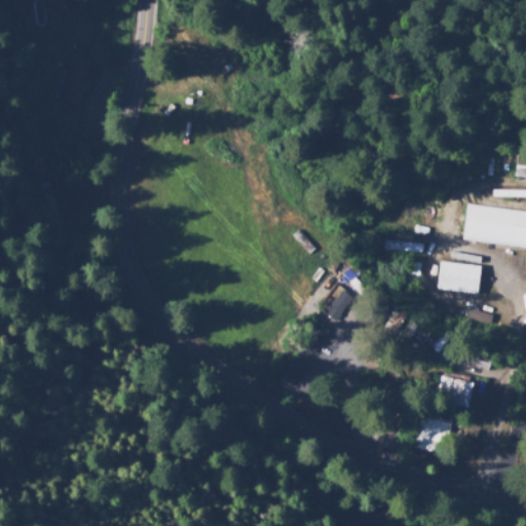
[(30,167),(25,160),(29,152),(40,151),(42,165),(30,167)]
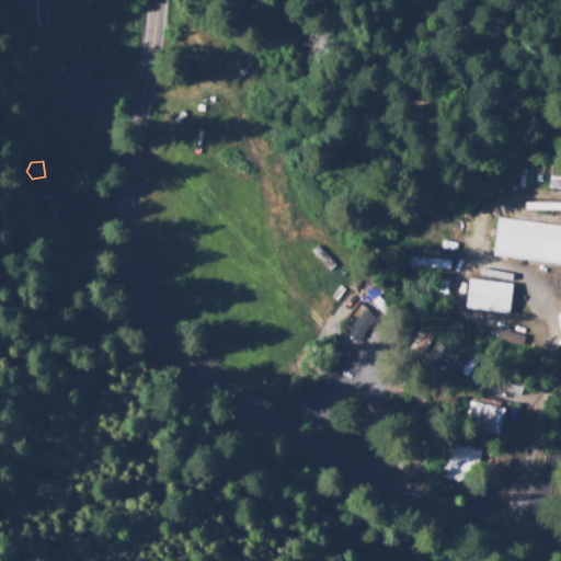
[(560,191),(547,190),(550,167),(560,168),(560,191)]
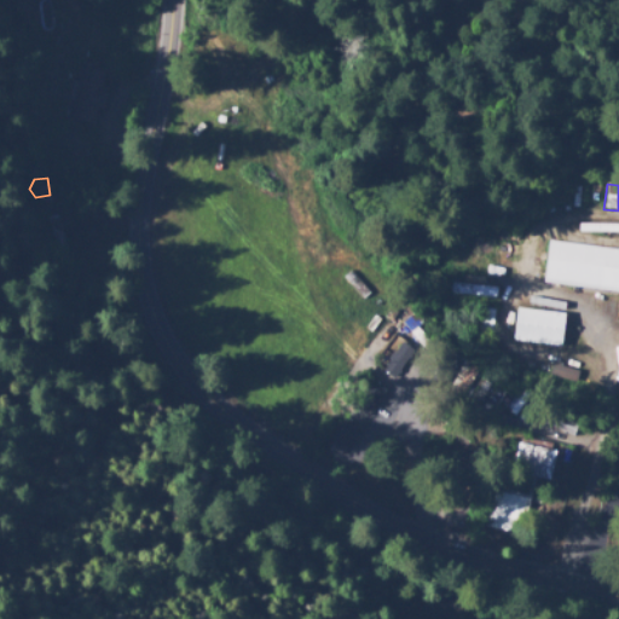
[(45,230),(44,215),(56,214),(57,229),(45,230)]
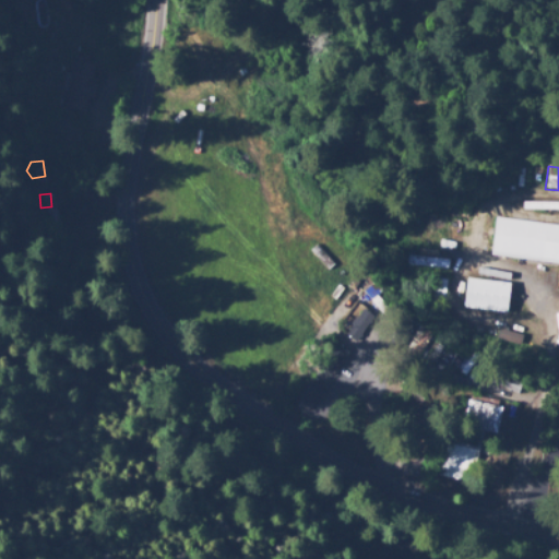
[(558,265),(489,256),(495,217),(558,226),(558,265)]
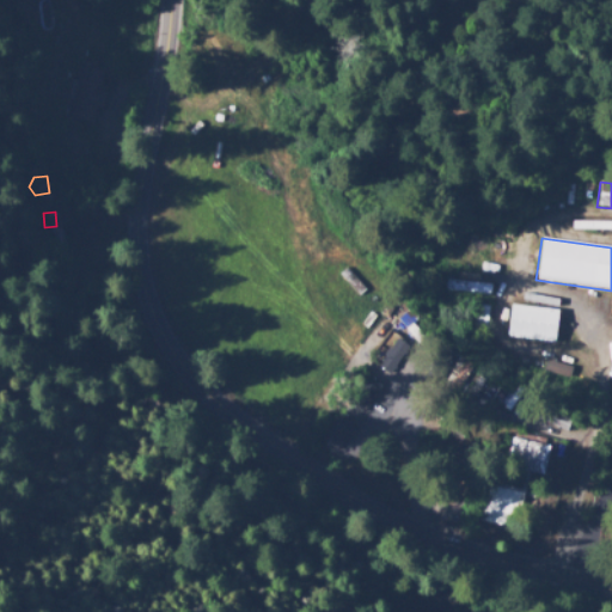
[(488,294),(442,293),(444,282),(488,283),(488,294)]
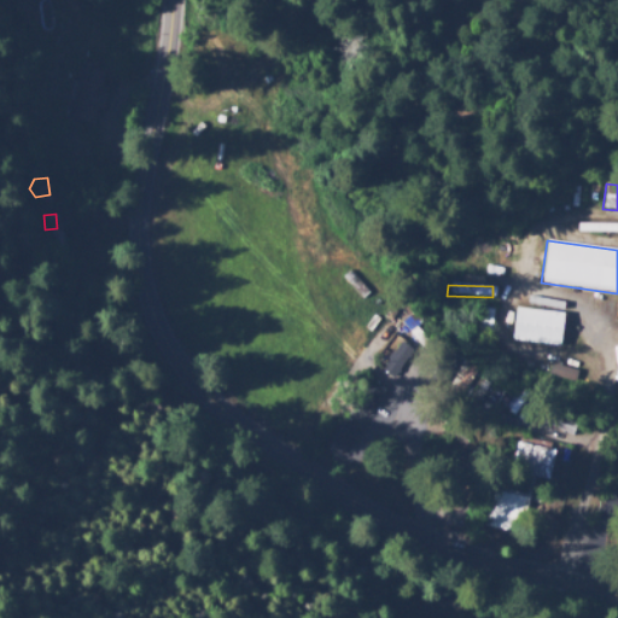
[(490,332),(471,330),(474,307),(494,309),(490,332)]
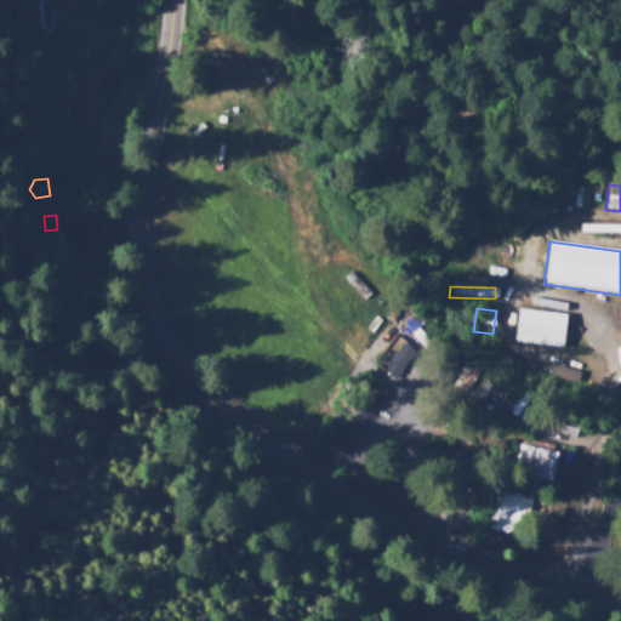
[(562,349),(513,342),(518,309),(565,317),(562,349)]
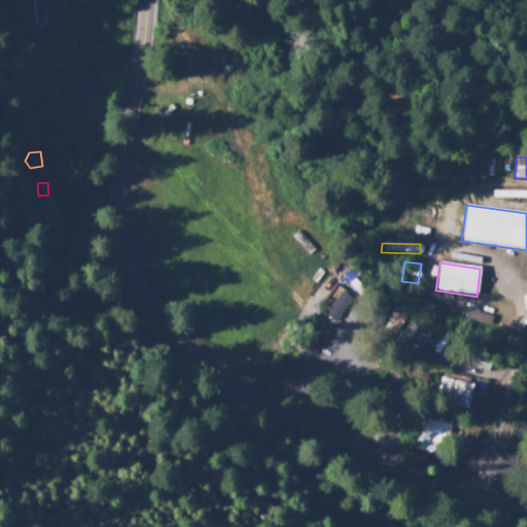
[(359,297),(341,276),(347,270),(366,292),(359,297)]
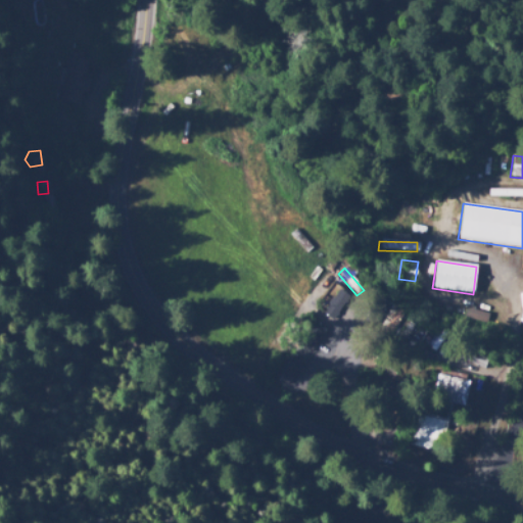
[(332,321),(322,314),(338,289),(348,296),(332,321)]
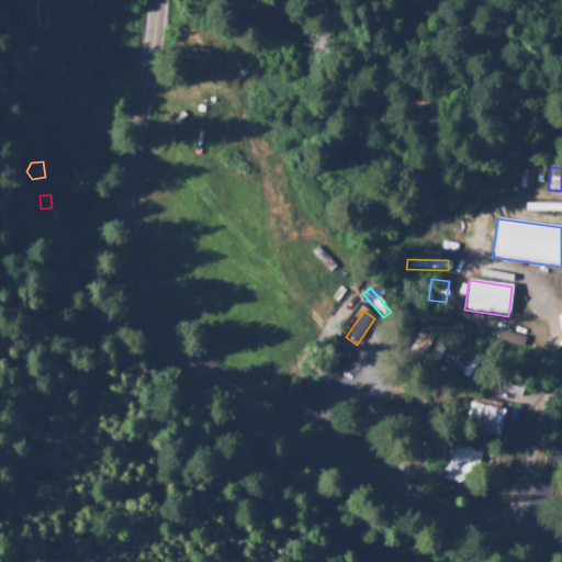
[(389,317),(397,322),(386,347),(378,343),(389,317)]
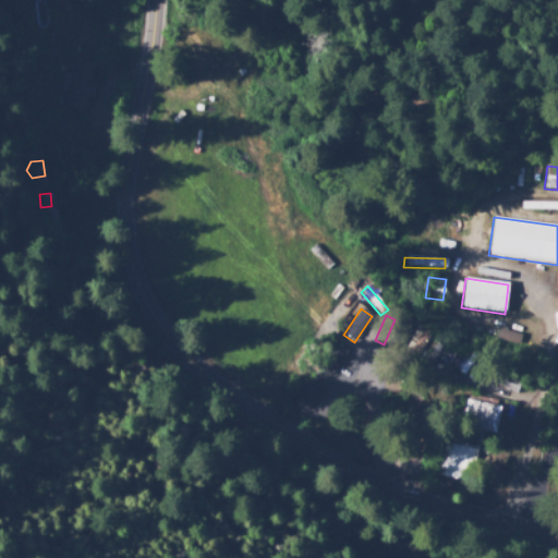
[(400,322),(410,326),(399,351),(389,347),(400,322)]
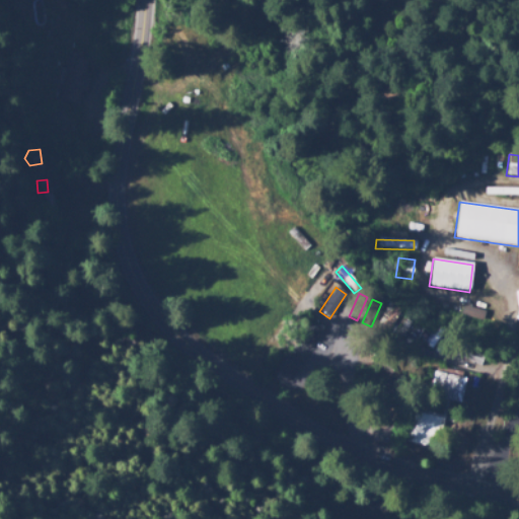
[(385,305),(394,308),(384,331),(375,327),(385,305)]
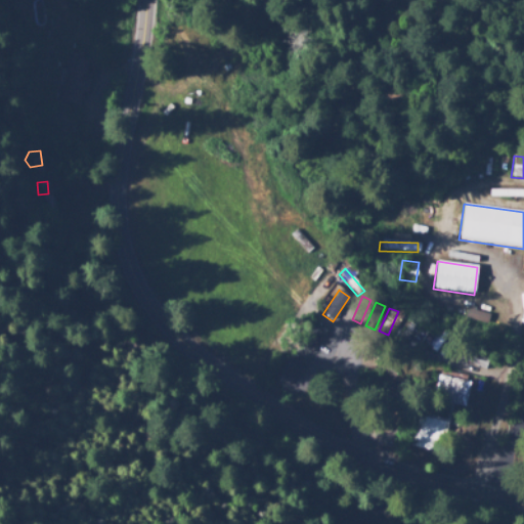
[(404,315),(412,318),(402,342),(394,338),(404,315)]
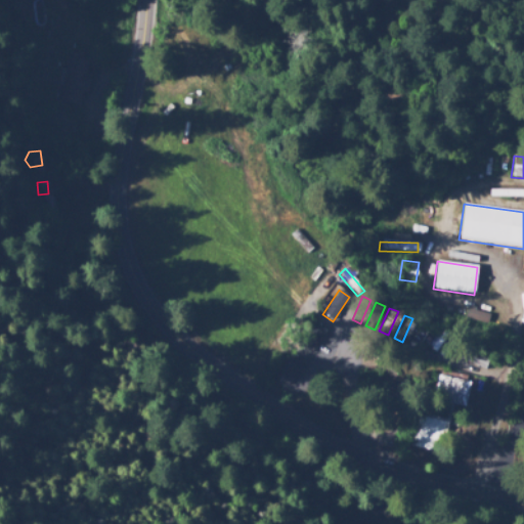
[(417,341),(420,332),(443,341),(440,350),(417,341)]
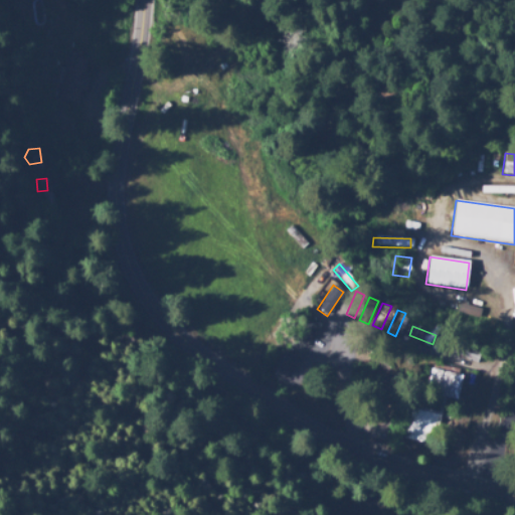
[(455,341),(476,351),(471,360),(450,350),(455,341)]
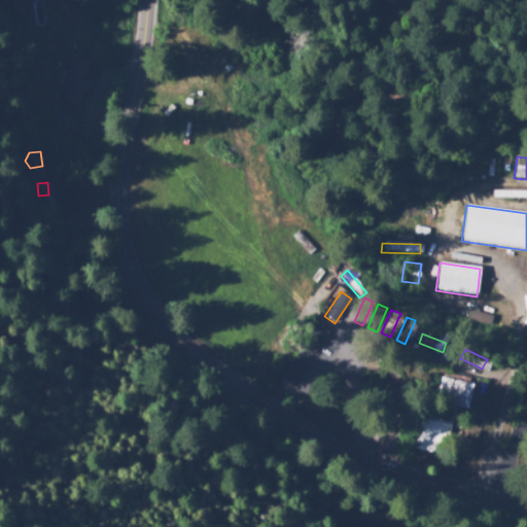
[(419,378),(400,424),(364,410),(382,363),(419,378)]
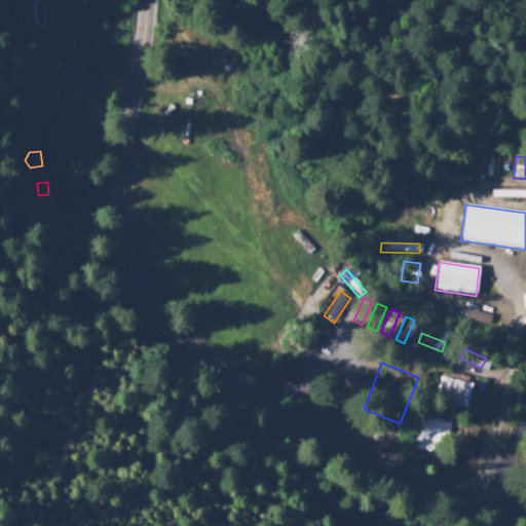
[(465,411),(434,405),(440,377),(472,384),(465,411)]
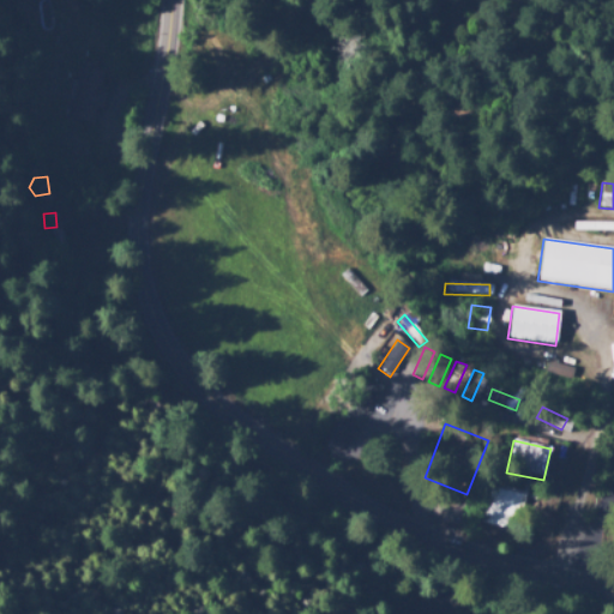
[(518,533),(481,523),(489,487),(528,497),(518,533)]
